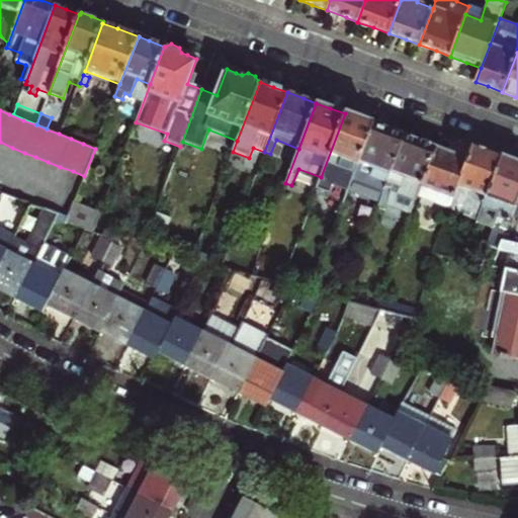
[(351,183),(373,124),(360,119),(345,113),(321,177),(314,196),(342,206),(351,183)]
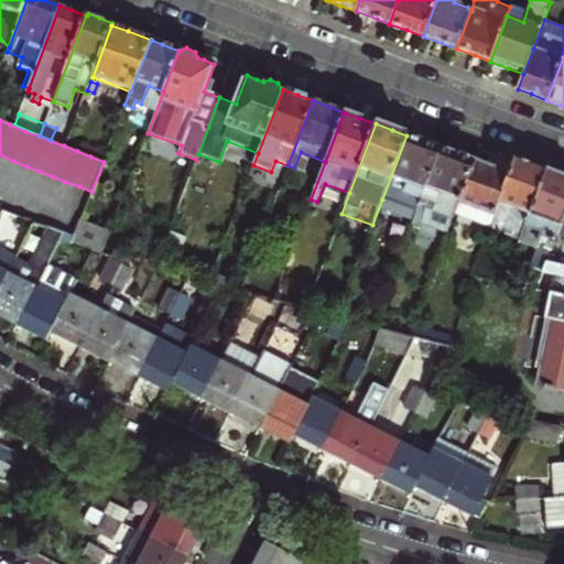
[(422,142),(407,136),(382,199),(418,212),(441,149),(422,142)]
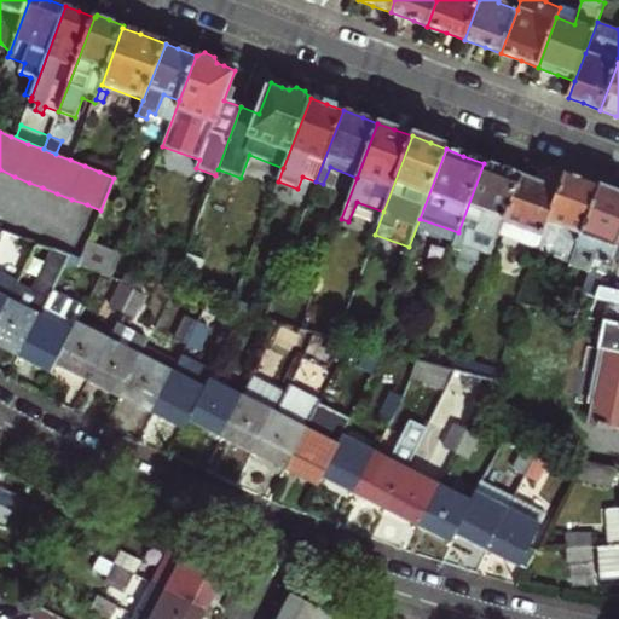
[(484,163),(458,232),(453,243),(463,247),(464,244),(493,255),(504,224),(521,178),(502,171),(484,163)]
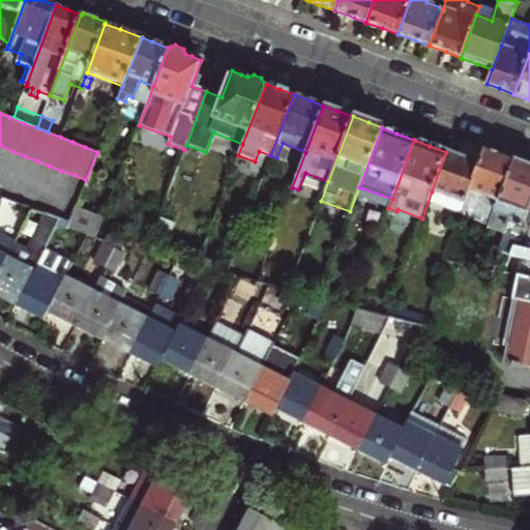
[(483,149),(478,164),(468,190),(479,195),(471,218),(467,228),(483,235),(487,227),(513,160),(497,154),(483,149)]
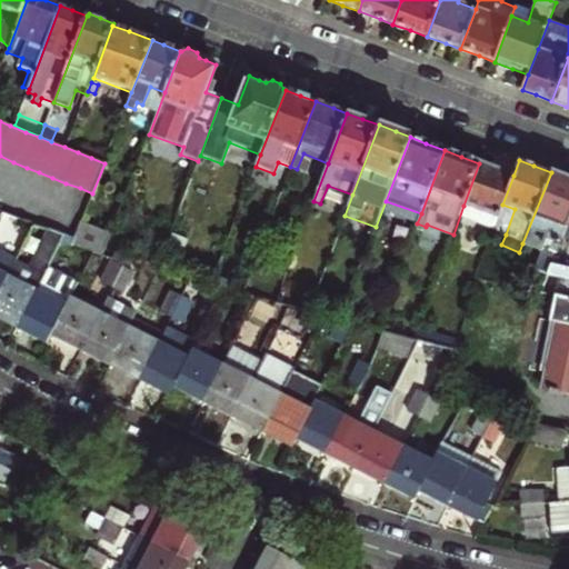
[(502,205),(513,176),(497,170),(479,163),(463,206),(497,218),(502,205)]
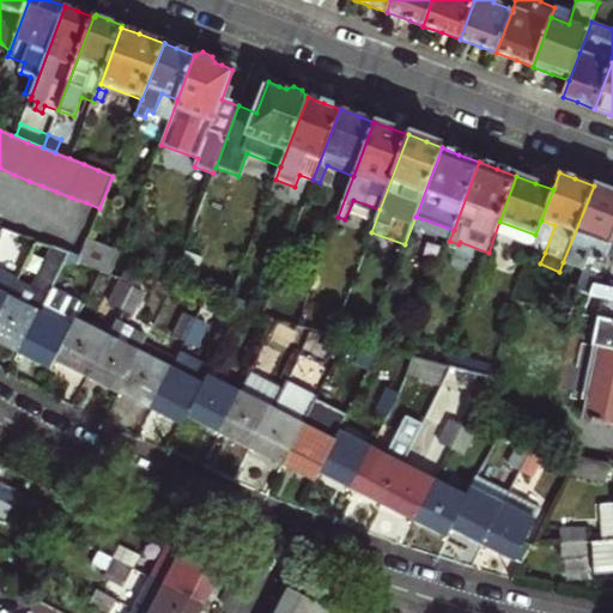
[(612,192),(608,192),(594,186),(563,262),(583,269),(576,290),(590,296),(594,285),(611,242),(612,235),(612,192)]
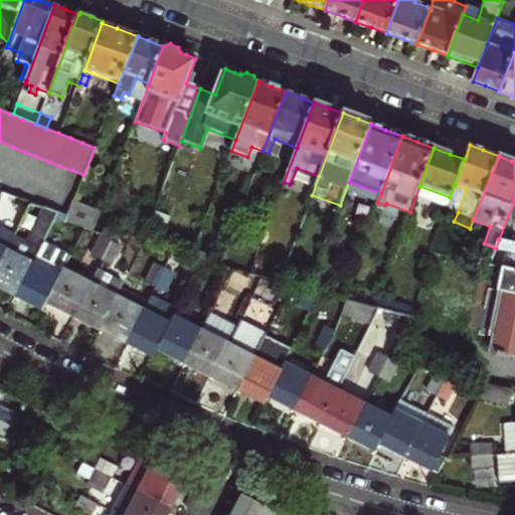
[(466,189),(455,185),(450,197),(447,208),(458,212),(466,189)]
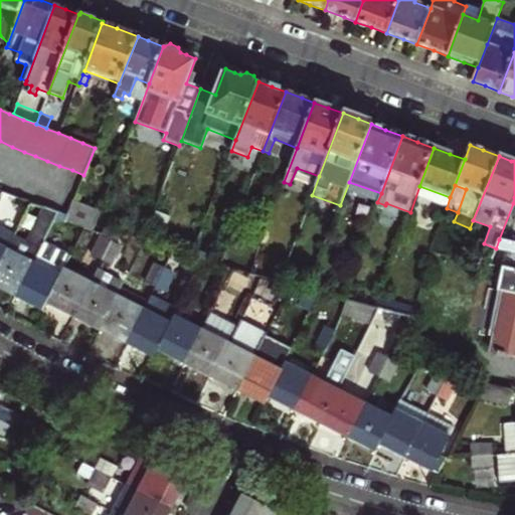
[(105,202),(76,190),(66,215),(62,225),(94,230),(105,202)]
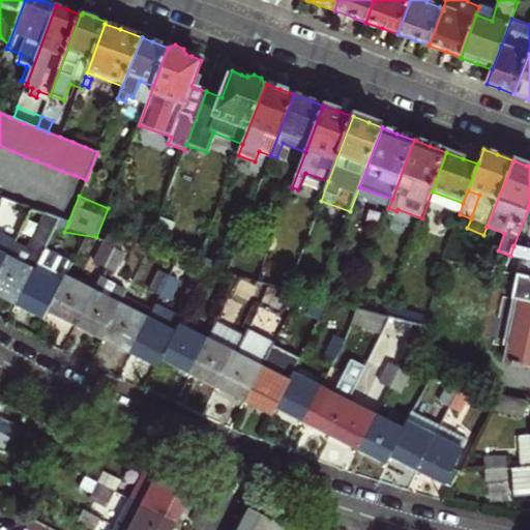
[(13,242),(0,268),(0,295),(4,298),(17,304),(46,248),(61,218),(45,213),(26,247),(15,240),(13,242)]
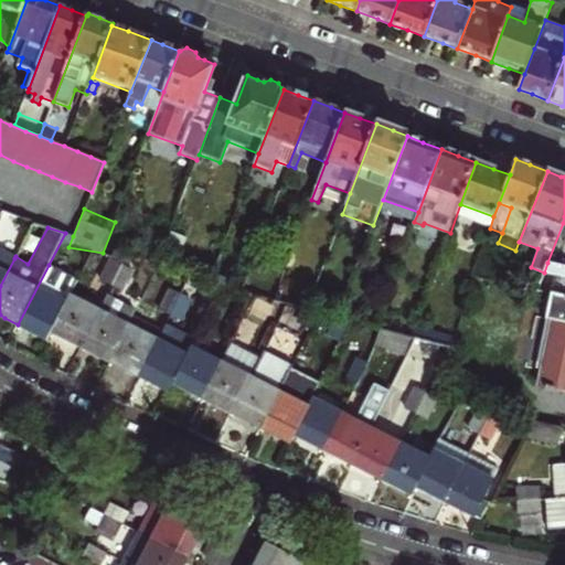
[(0,286),(14,258),(0,251),(0,286)]
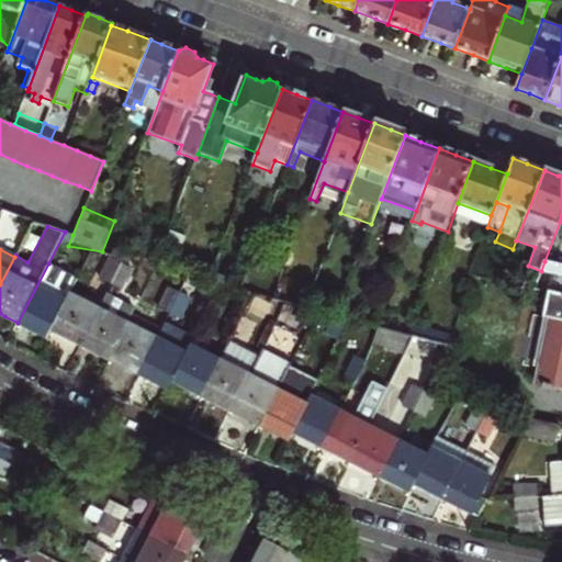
[(100,277),(111,282),(120,263),(110,258),(100,277)]
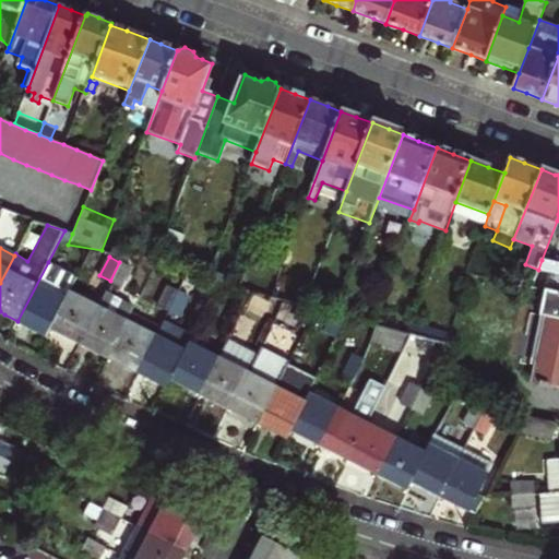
[(558,273),(558,263),(542,260),(538,270),(532,287),(542,289),(548,272),(558,273)]
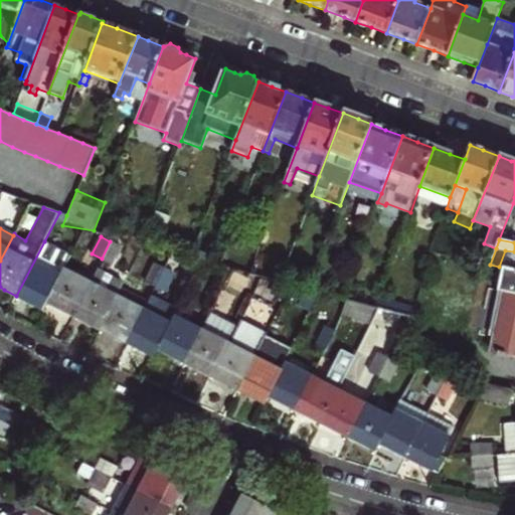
[(70,253),(44,241),(16,296),(30,303),(43,309),(46,302),(59,276),(63,269),(70,253)]
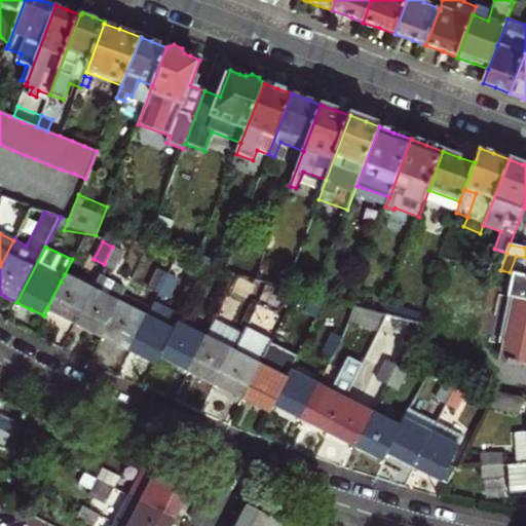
[(123,252),(112,247),(104,264),(114,269),(123,252)]
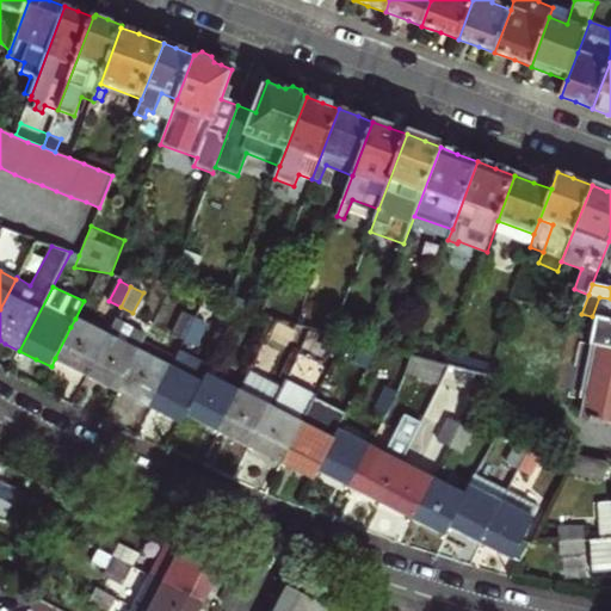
[(184,339),(193,319),(183,313),(173,333),(184,339)]
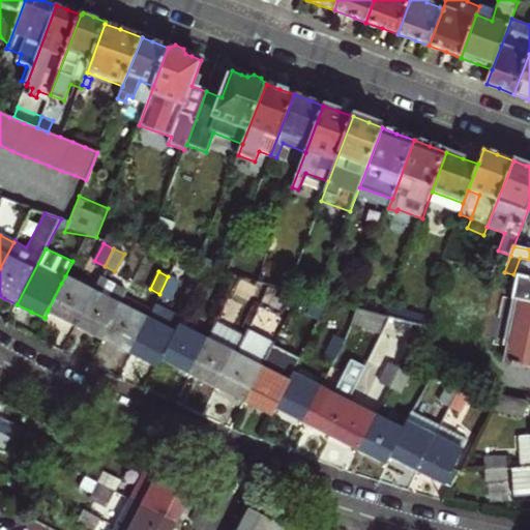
[(256,283),(266,286),(269,287),(273,275),(260,271),(256,283)]
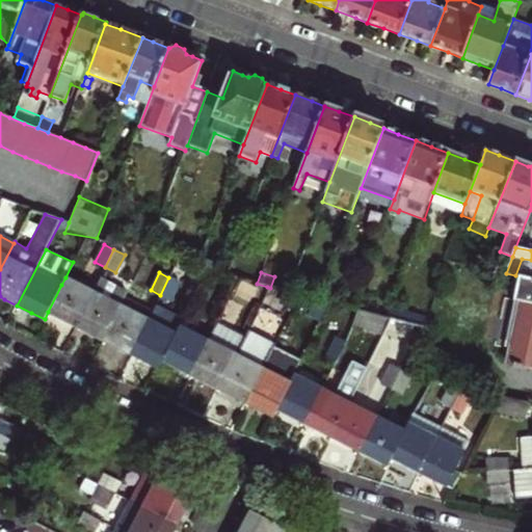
[(270,288),(287,292),(291,281),(274,276),(270,288)]
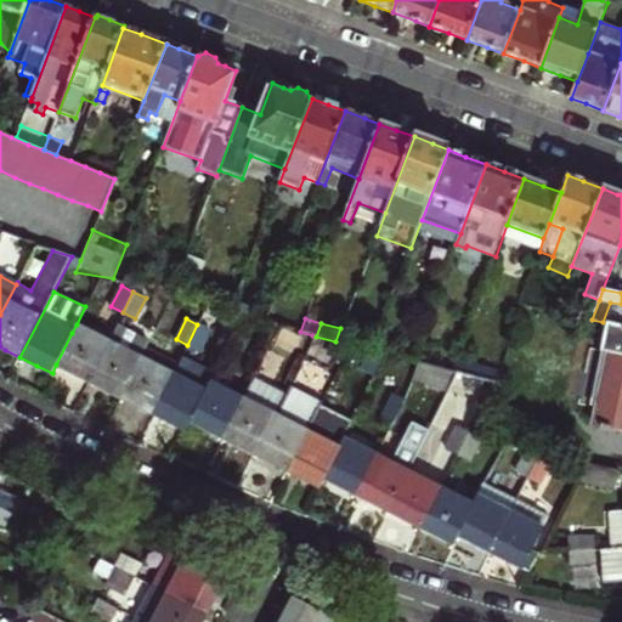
[(621,326),(606,323),(600,351),(608,352),(593,424),(599,425),(599,428),(608,430),(609,428),(621,429),(621,326)]
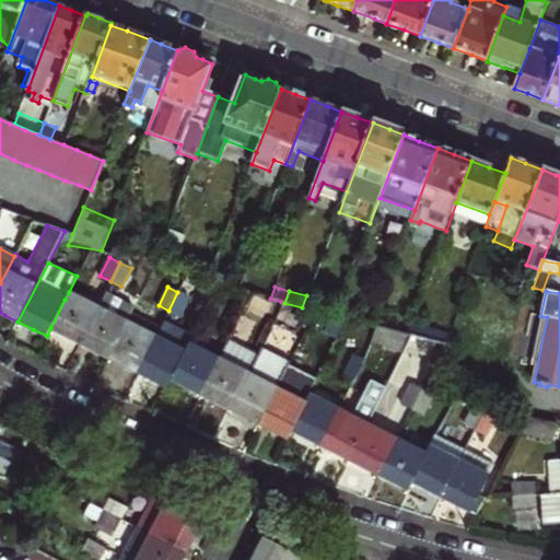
[(65,300),(50,328),(66,336),(80,342),(97,307),(69,292),(65,300)]
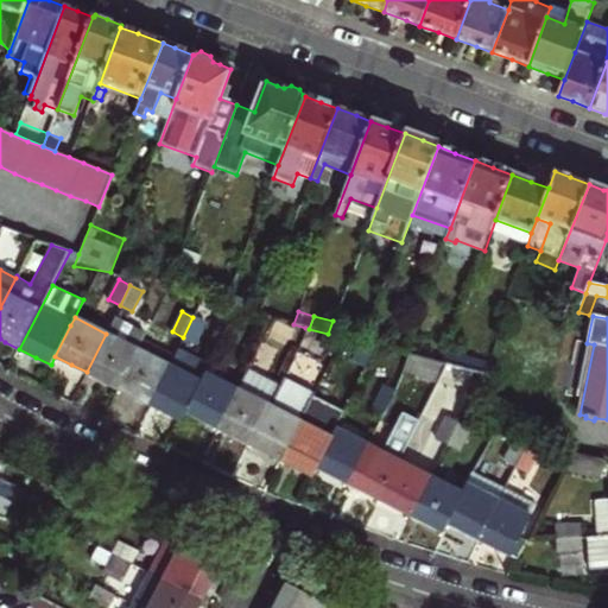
[(192,317),(183,337),(196,343),(206,323),(192,317)]
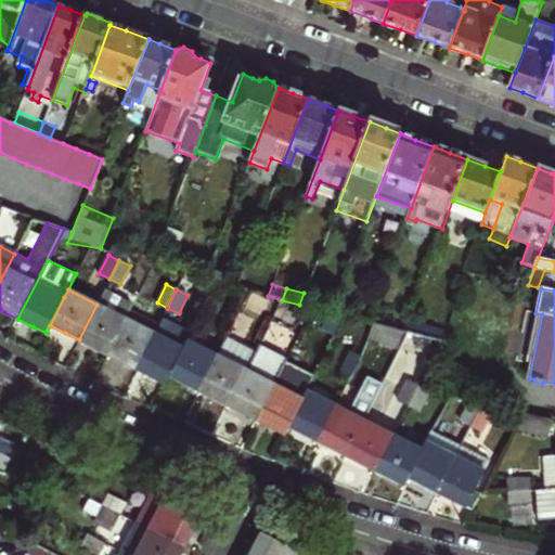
[(94,347),(108,355),(126,319),(132,306),(103,292),(97,305),(79,339),(94,347)]
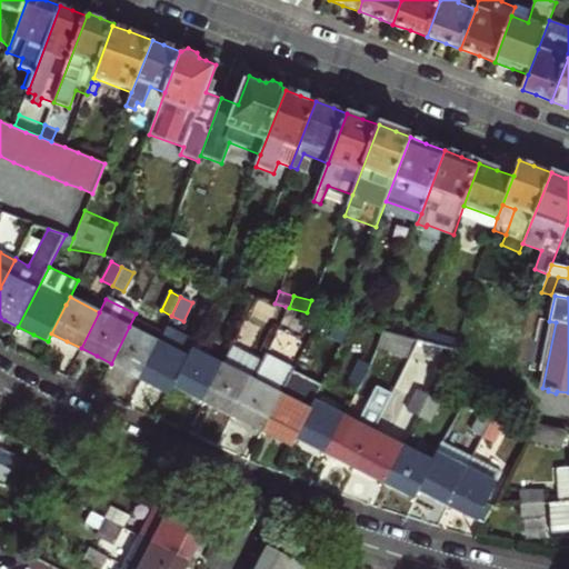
[(140,378),(158,341),(129,327),(111,363),(128,371),(140,378)]
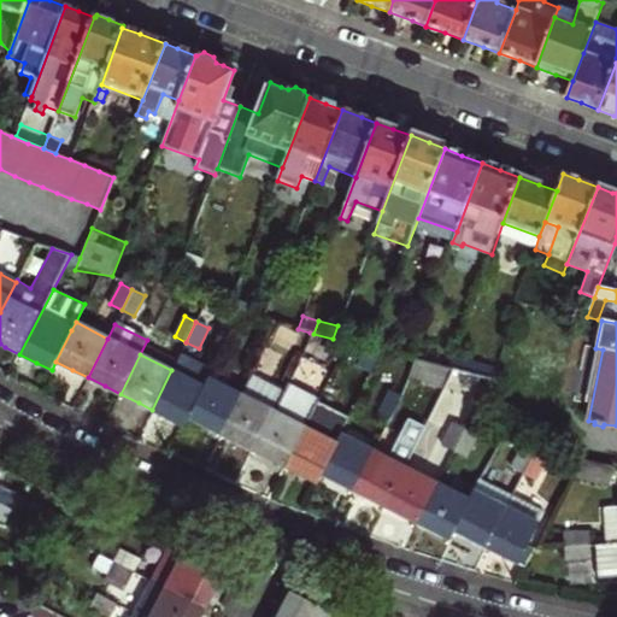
[(494,369),(453,358),(448,370),(491,380),(494,369)]
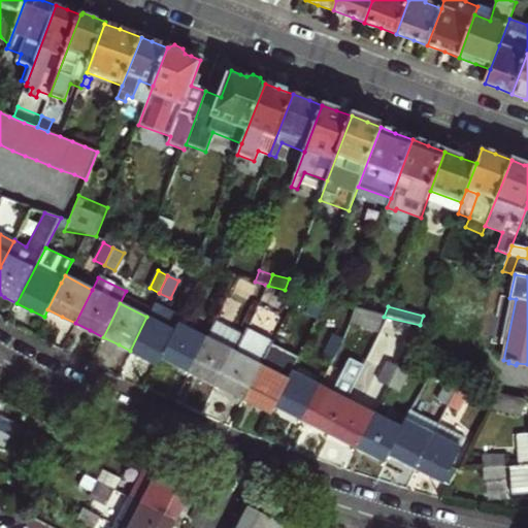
[(151,309),(146,317),(130,351),(142,357),(157,364),(161,357),(177,323),(151,309)]
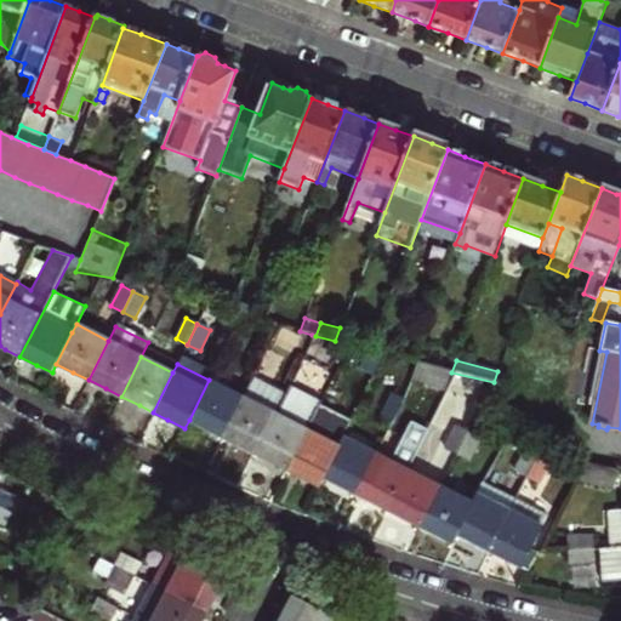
[(237,444),(255,454),(286,389),(254,374),(243,397),(222,437),(237,444)]
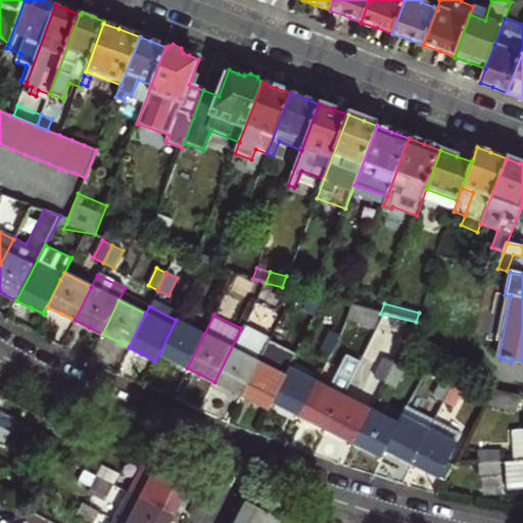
[(175,362),(187,368),(204,334),(176,320),(159,353),(175,362)]
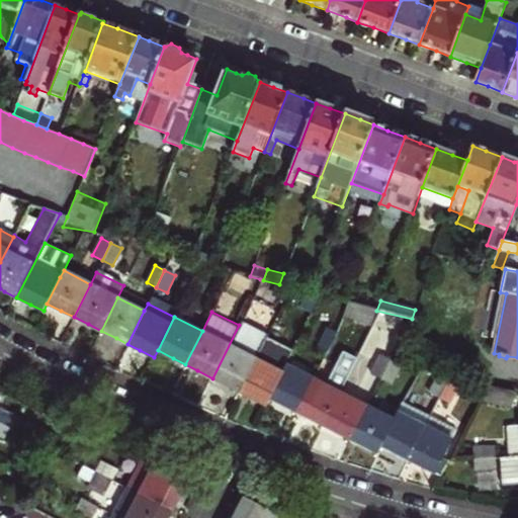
[(227,385),(239,392),(256,358),(270,330),(242,319),(239,325),(212,378),(227,385)]
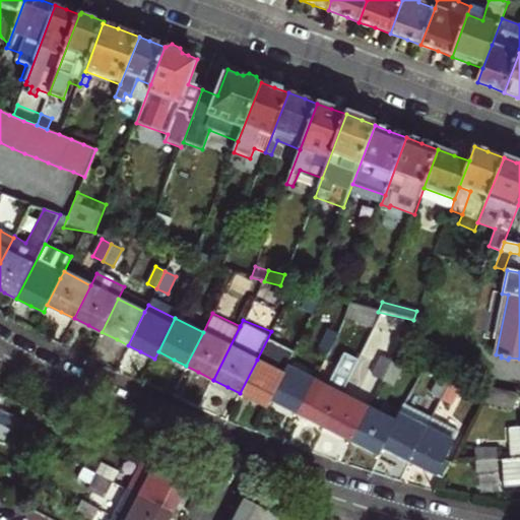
[(328,352),(337,334),(327,329),(318,347),(328,352)]
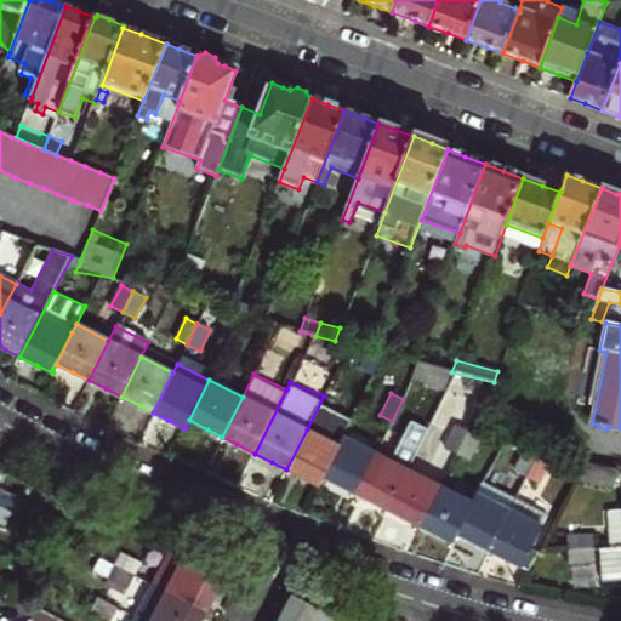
[(372,502),(387,510),(408,469),(427,429),(411,422),(392,461),(376,453),(357,494),(372,502)]
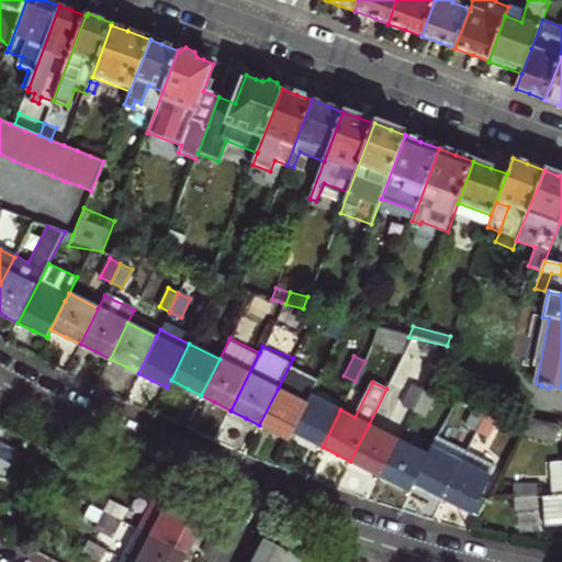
[(413,411),(423,392),(412,386),(402,405),(413,411)]
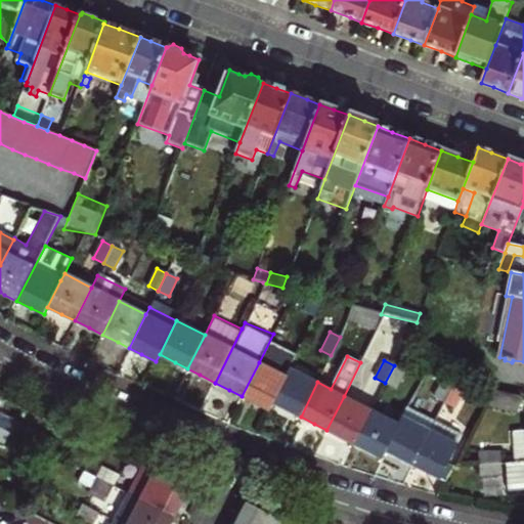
[(272,402),(286,376),(259,362),(242,396),(256,403),(269,409),(272,402)]
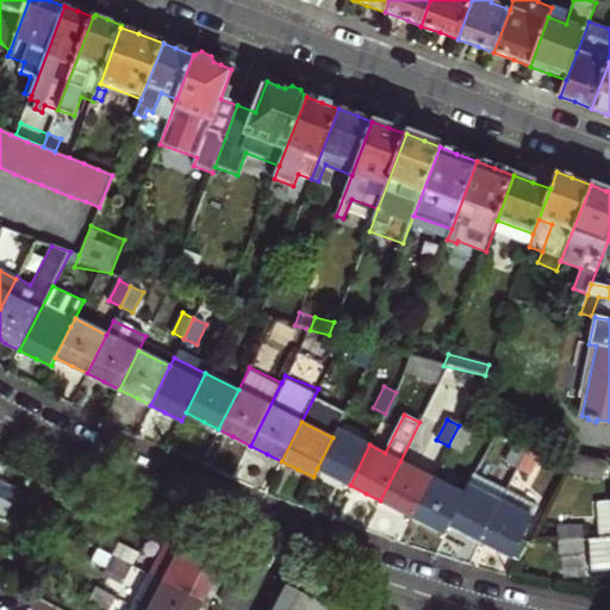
[(471,431),(459,425),(448,446),(460,452),(471,431)]
